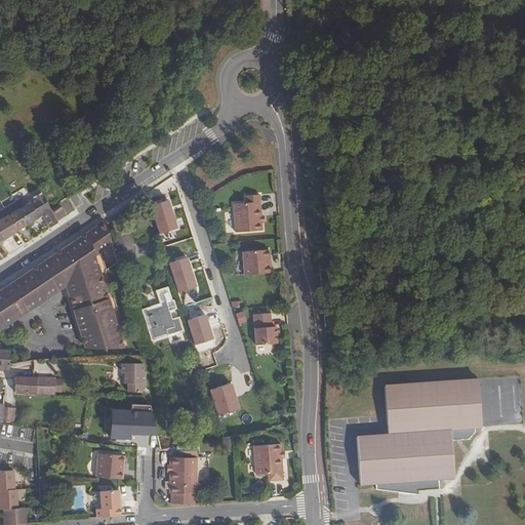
[(206,97),(212,96),(209,82),(203,84),(206,97)]
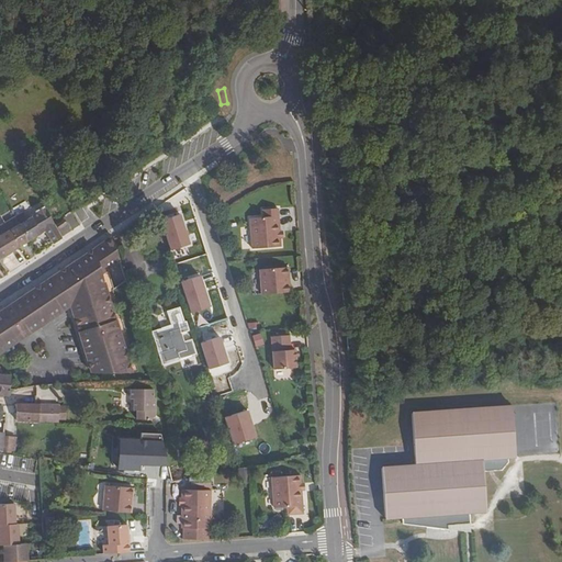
[(282,247),(279,209),(263,210),(265,217),(251,218),(254,249),(282,247)]
